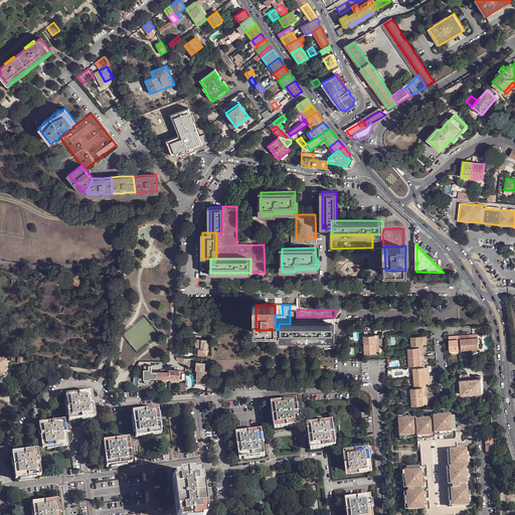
[(335,338),(335,324),(290,324),(279,324),(279,330),(279,339),(335,338)]
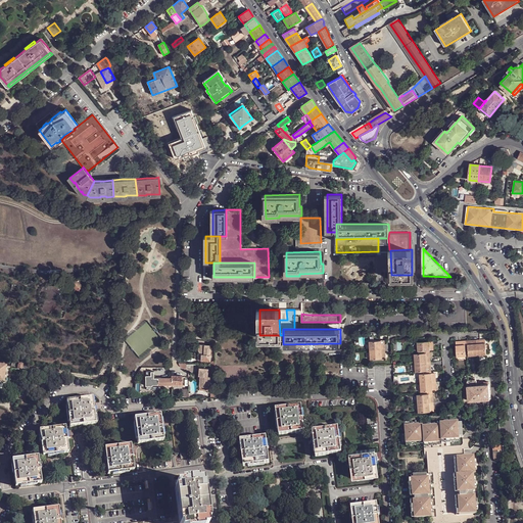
[(383,344),(383,340),(368,341),(370,360),(384,359),(384,354),(381,354),(381,353),(384,353),(383,345),(380,346),(380,344),(383,344)]
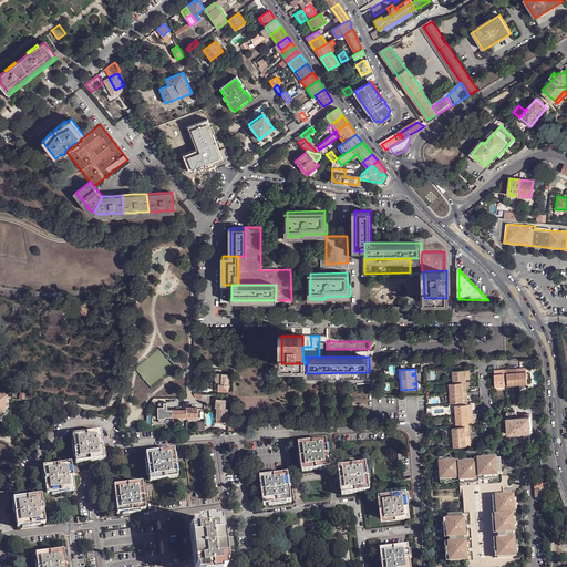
[(527,385),(525,369),(522,369),(522,373),(521,373),(521,369),(512,370),(512,373),(511,373),(511,370),(506,370),(507,387),(527,385)]
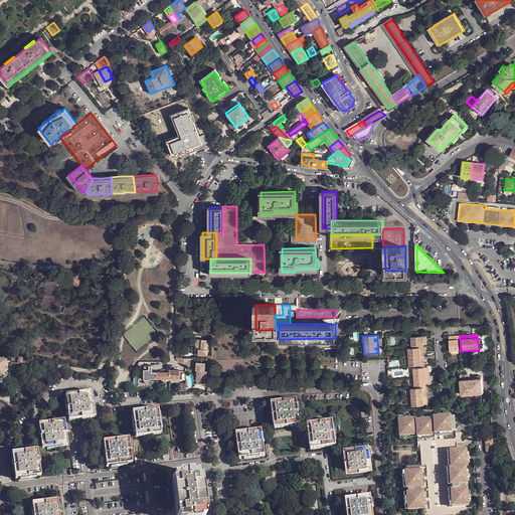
[(424,340),(424,336),(410,336),(411,345),(425,345),(425,341),(422,341),(422,340),(424,340)]
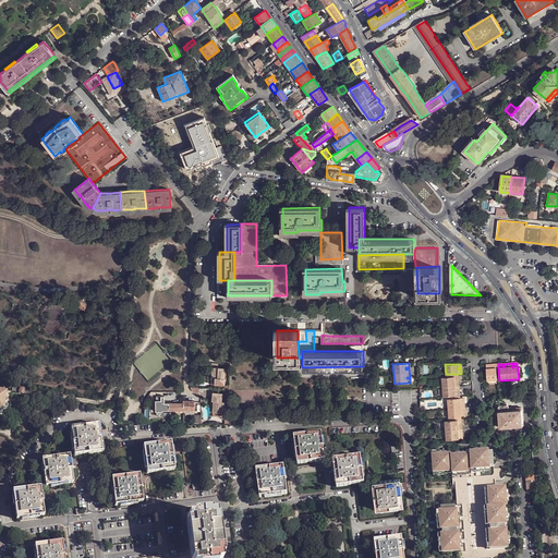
[(497,380),(496,365),(492,365),(492,368),(490,368),(489,364),(485,364),(487,381),(497,380)]
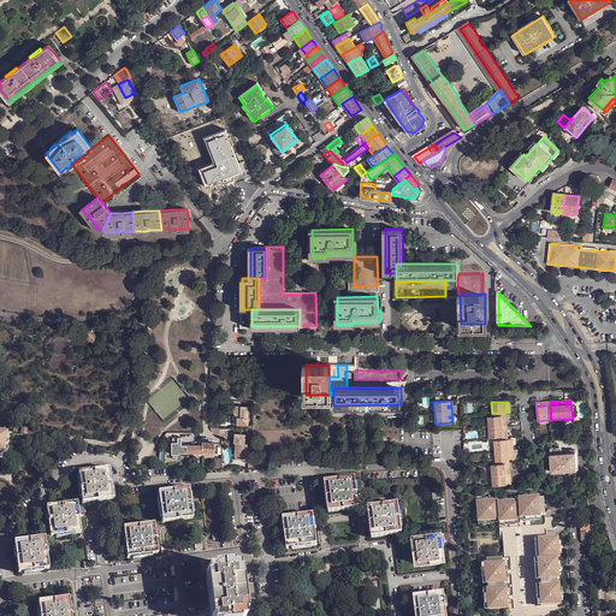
[(247,406),(232,406),(232,416),(235,416),(235,424),(247,425),(247,418),(247,416),(247,406)]
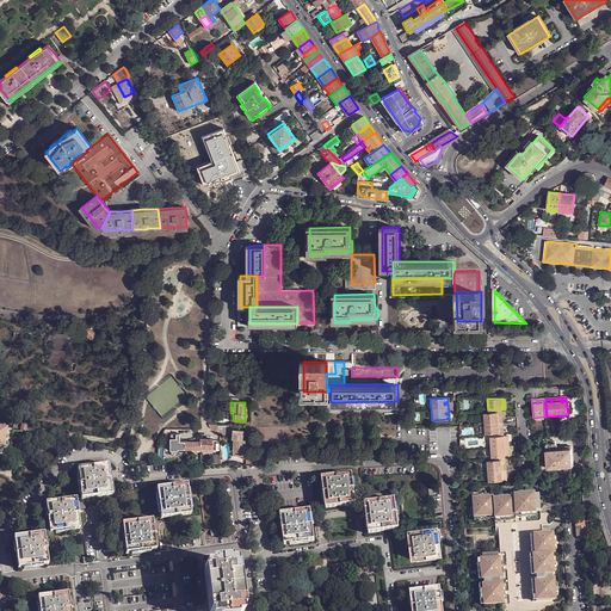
[(501,417),(501,412),(485,412),(485,434),(501,433),(501,429),(498,429),(498,427),(501,427),(501,419),(498,419),(498,417),(501,417)]
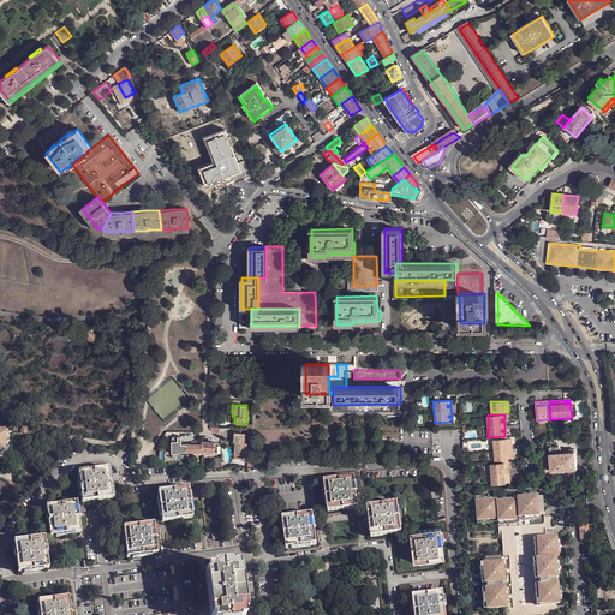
[(10,429),(0,428),(0,447),(6,448),(10,429)]
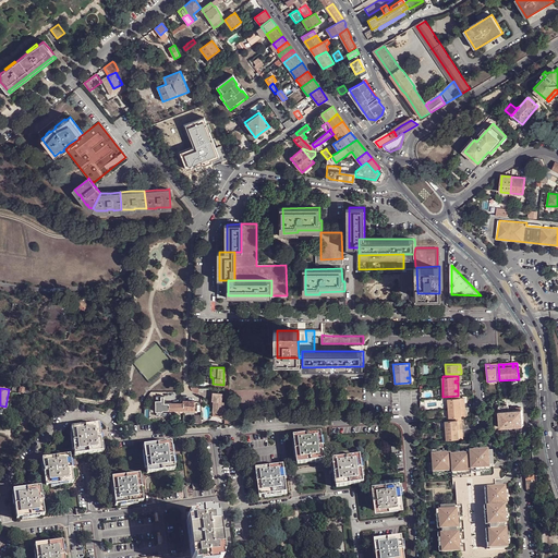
[(221,393),(211,392),(210,400),(213,400),(211,407),(211,412),(217,412),(216,416),(221,416),(221,419),(223,419),(223,423),(230,423),(230,412),(221,412),(222,401),(220,401),(221,393)]
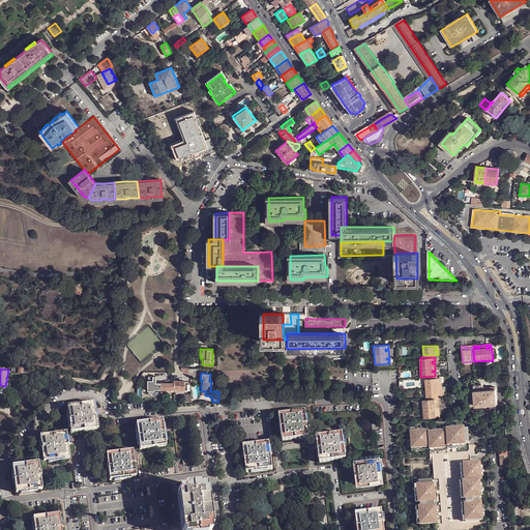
[(175,392),(175,389),(185,389),(185,380),(175,380),(174,383),(169,382),(162,382),(157,382),(157,376),(149,376),(149,380),(149,390),(149,394),(155,394),(155,389),(162,389),(162,392),(175,392)]
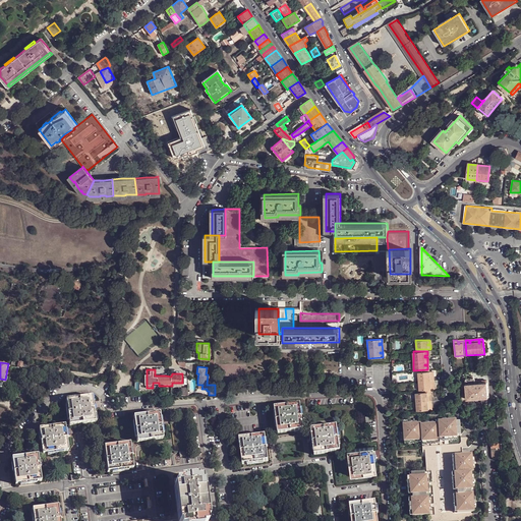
[(432,371),(417,372),(418,391),(433,390),(432,386),(430,386),(429,385),(433,385),(432,377),(429,378),(429,375),(432,375),(432,371)]
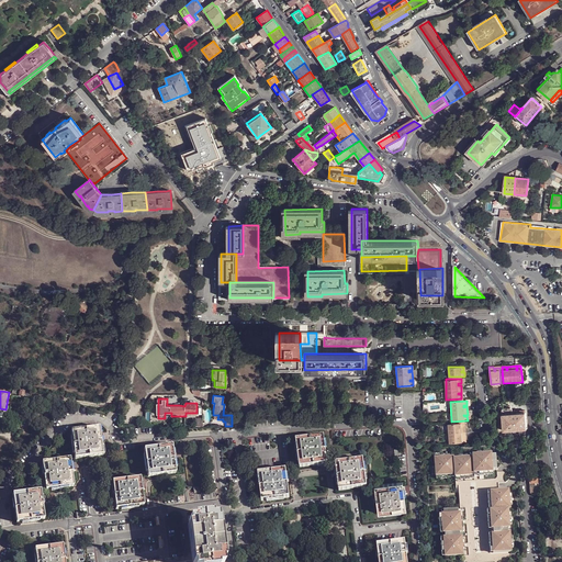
[(527,428),(526,412),(514,412),(514,409),(513,407),(512,406),(504,406),(503,408),(504,429),(527,428)]
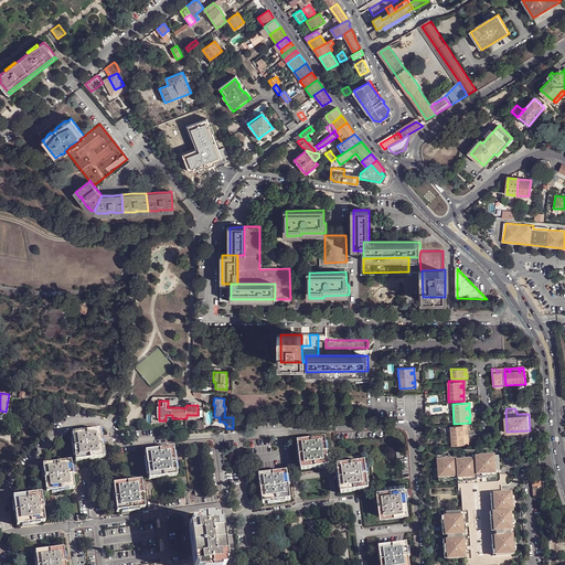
[(466,425),(450,426),(451,446),(468,445),(467,440),(464,441),(464,439),(467,439),(467,432),(464,432),(462,429),(466,429),(466,425)]
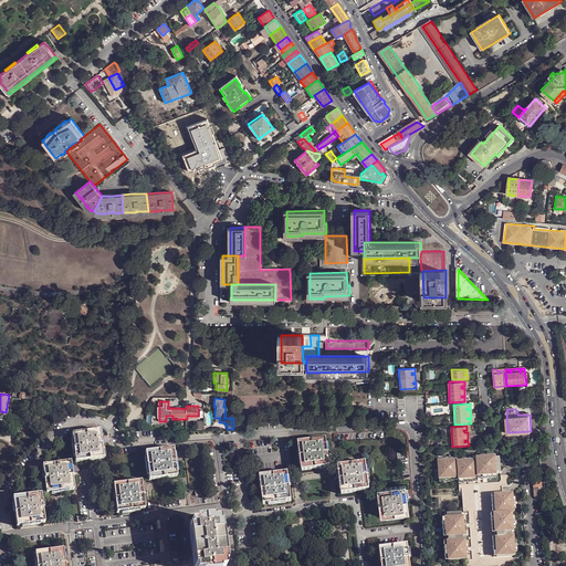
[(74,463),(104,460),(101,431),(71,436),(74,463)]
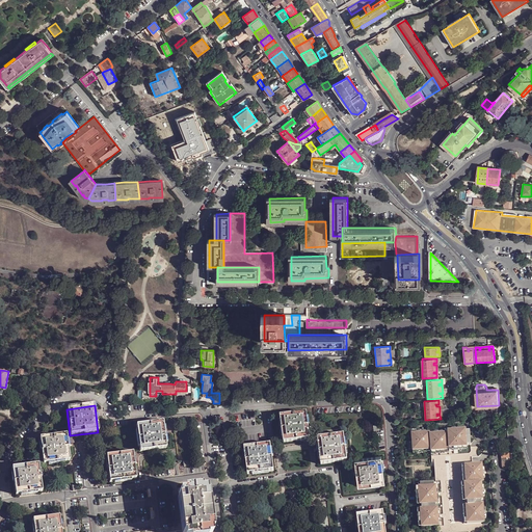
[(284,444),(311,441),(307,414),(281,418),(284,444)]
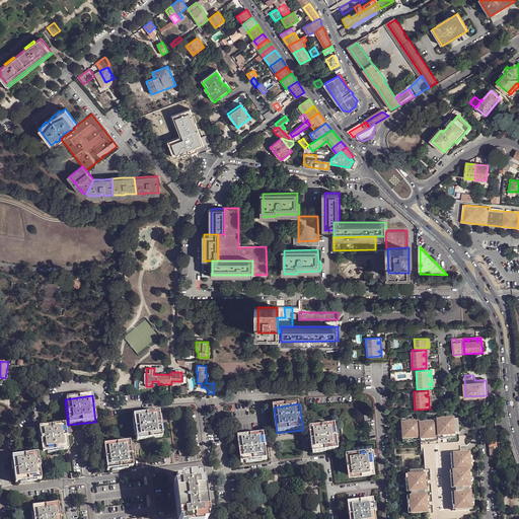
[(137,441),(163,438),(160,413),(134,416),(137,441)]
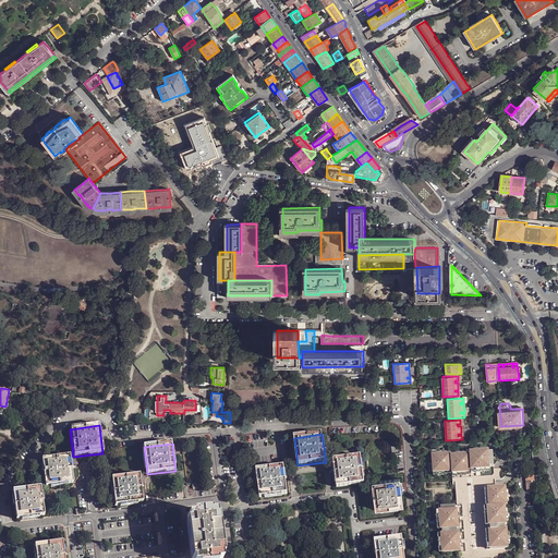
[(493,468),(492,452),(485,453),(485,451),(481,451),(481,449),(476,450),(476,451),(472,452),(473,453),(469,455),(469,456),(465,457),(465,455),(462,455),(461,452),(458,453),(458,455),(453,456),(453,457),(450,457),(450,456),(446,456),(446,455),(443,455),(443,452),(438,452),(439,455),(435,455),(435,457),(431,457),(432,464),(427,464),(428,472),(432,472),(433,474),(451,472),(451,474),(470,473),(470,471),(489,470),(489,468),(493,468)]
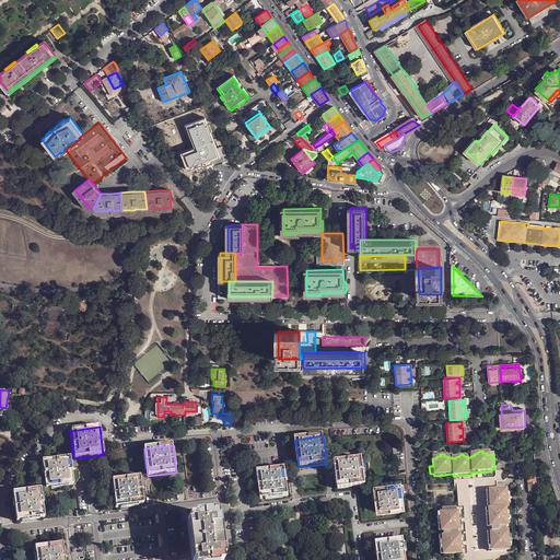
[(45,490),(72,487),(70,470),(68,458),(41,463),(45,490)]
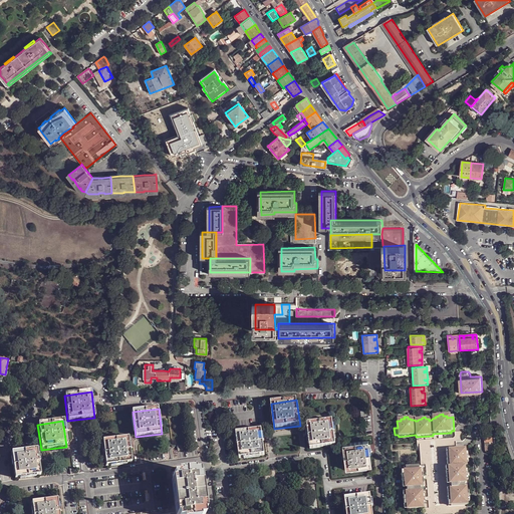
[(327,447),(335,446),(332,421),(306,425),(310,450),(327,447)]
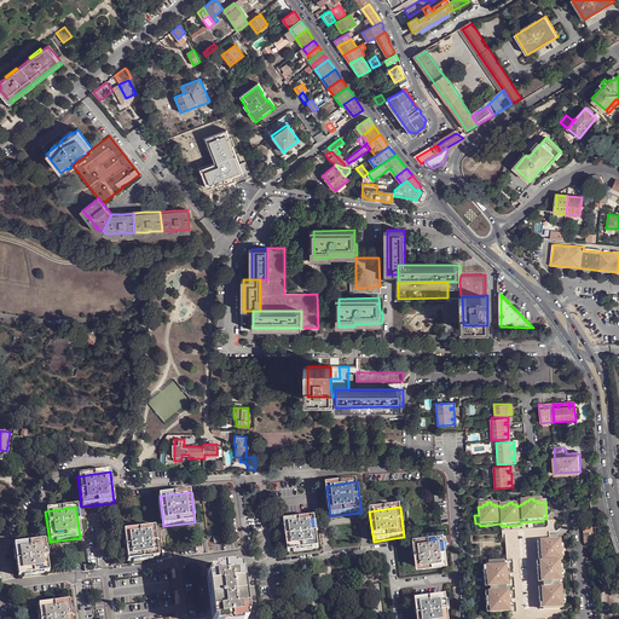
[(289,554),(320,549),(316,518),(284,522),(289,554)]
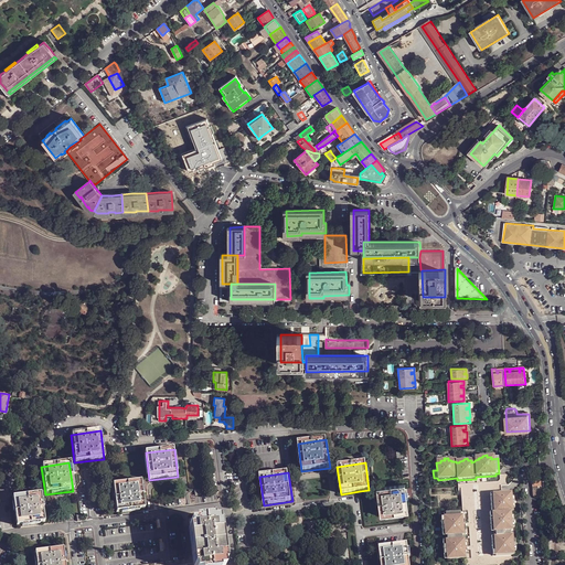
[(117,512),(145,509),(141,481),(113,484),(117,512)]
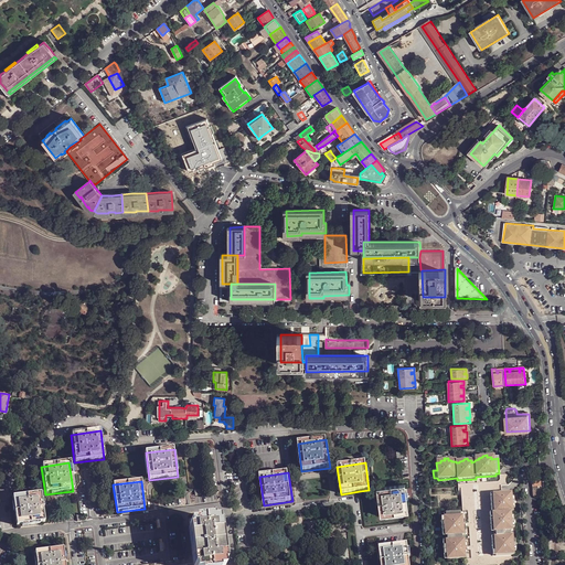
[(381,519),(409,514),(407,498),(405,488),(405,486),(376,490),(381,519)]
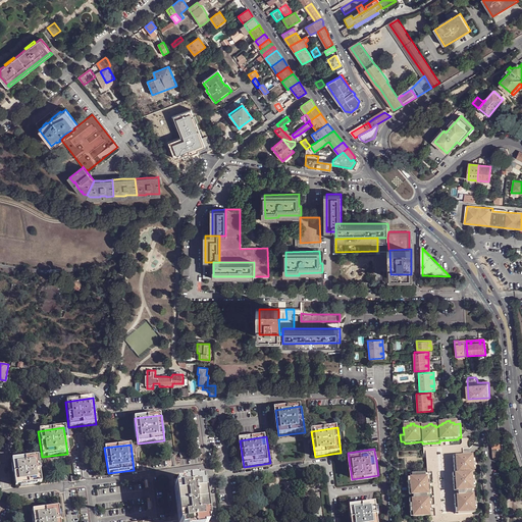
[(471,456),(456,457),(457,475),(455,475),(457,492),(458,492),(459,497),(457,497),(458,514),(473,513),(473,510),(475,510),(474,506),(476,506),(476,502),(474,503),(474,499),(472,499),(471,488),(473,488),(473,484),(475,484),(475,480),(473,480),(472,477),(471,477),(471,474),(472,474),(472,470),(474,470),(473,467),(476,466),(475,462),(473,462),(473,459),(471,459),(471,456)]
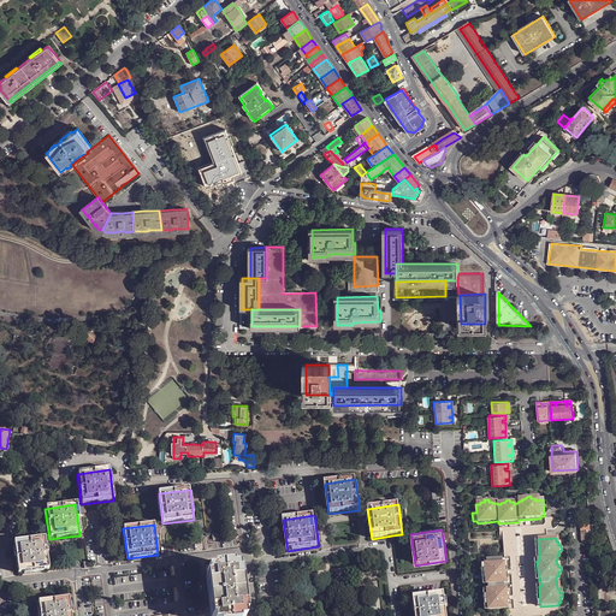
[(17,574),(47,569),(43,539),(12,543),(17,574)]
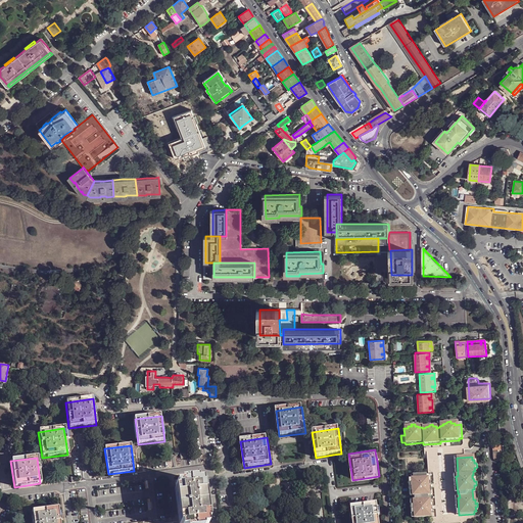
[(426,474),(411,475),(413,496),(414,496),(415,501),(413,501),(414,518),(430,517),(429,514),(431,514),(431,510),(433,510),(432,506),(431,507),(430,503),(428,503),(428,492),(429,492),(429,488),(431,488),(431,484),(429,484),(429,481),(427,481),(426,474)]
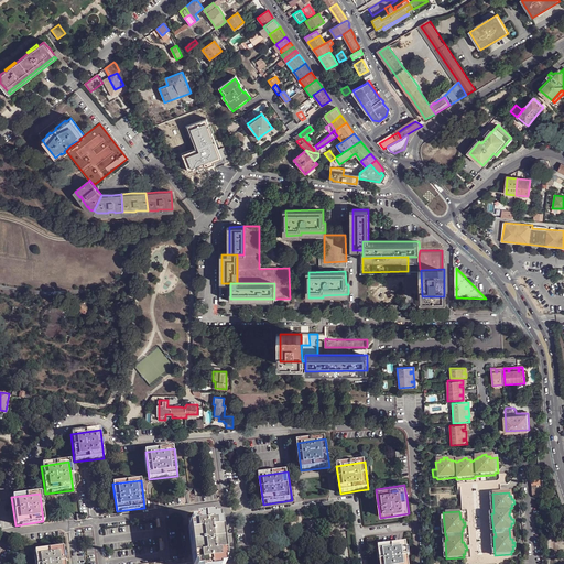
[(223,563),(217,519),(212,520),(212,519),(204,520),(194,521),(195,522),(190,522),(193,555),(194,563),(223,563)]
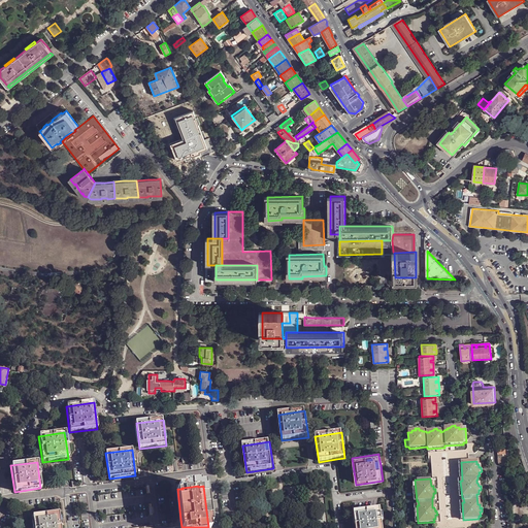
[(356,527),(384,527),(383,521),(382,512),(381,509),(355,513),(356,527)]
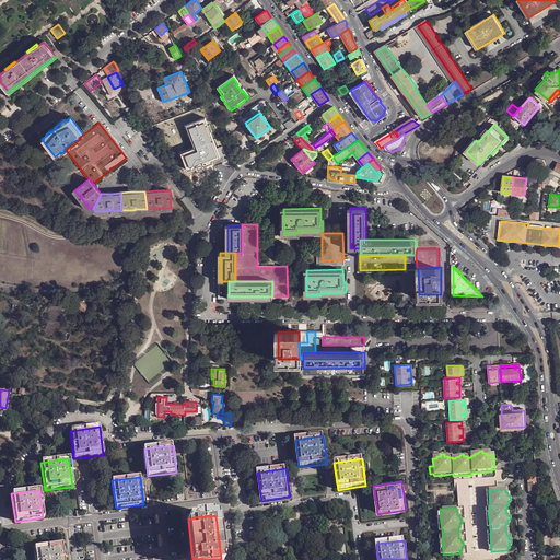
[(34,559),(62,559),(62,558),(61,545),(33,548),(34,559)]
